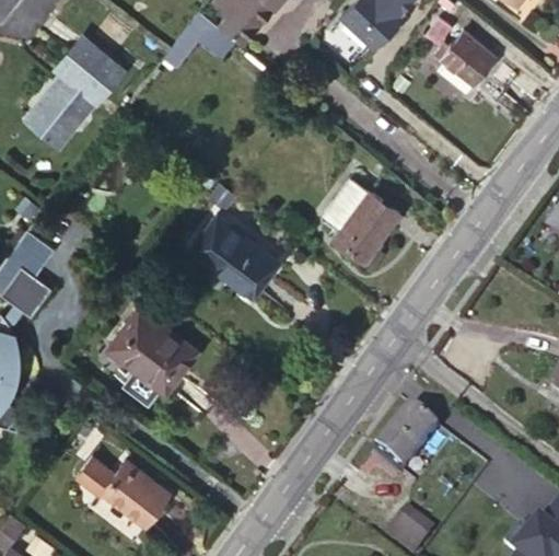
[(213,0),(212,2),(224,14),(218,22),(242,43),(278,0),(213,0)]
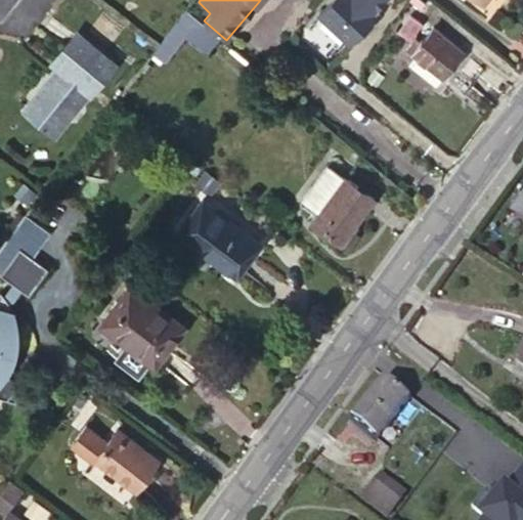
[(329,0),(314,18),(348,45),(360,30),(360,29),(360,26),(363,22),(365,23),(371,17),(369,10),(377,0),(329,0)]
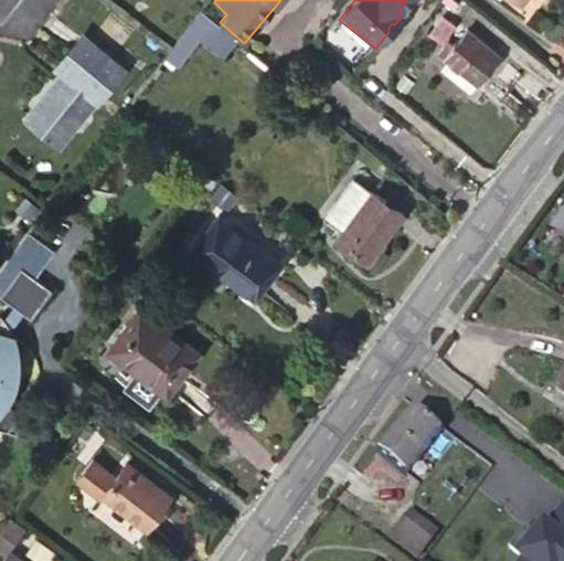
[(458,4),(451,0),(444,0),(442,3),(451,11),(458,4)]
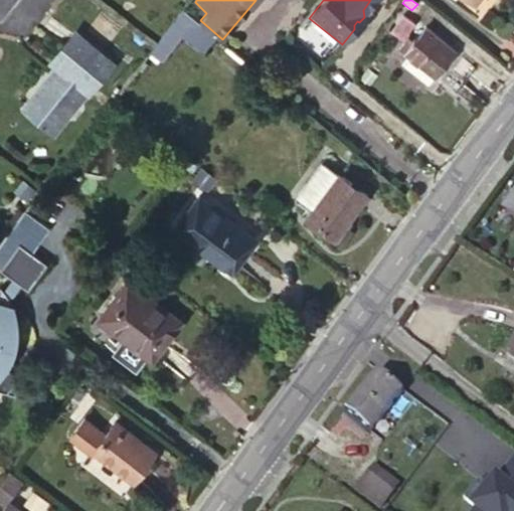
[(162,62),(183,40),(201,57),(217,41),(186,12),(150,50),(162,62)]
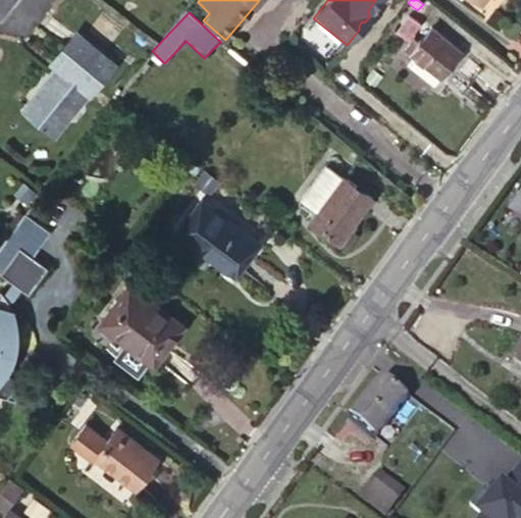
[(420,24),(407,15),(395,34),(408,42),(420,24)]
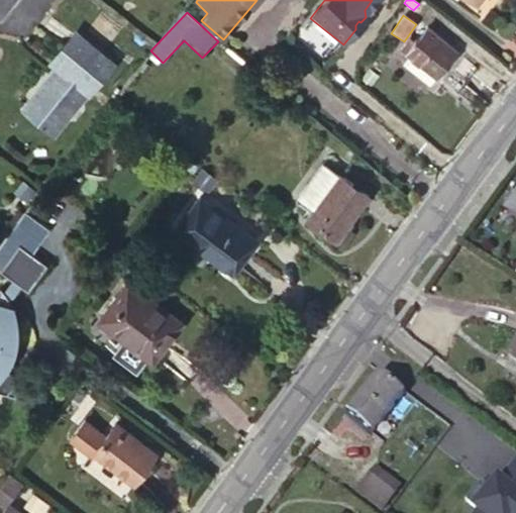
[(399,53),(409,61),(434,80),(436,77),(456,93),(476,70),(455,55),(455,53),(427,30),(415,45),(408,41),(399,53)]
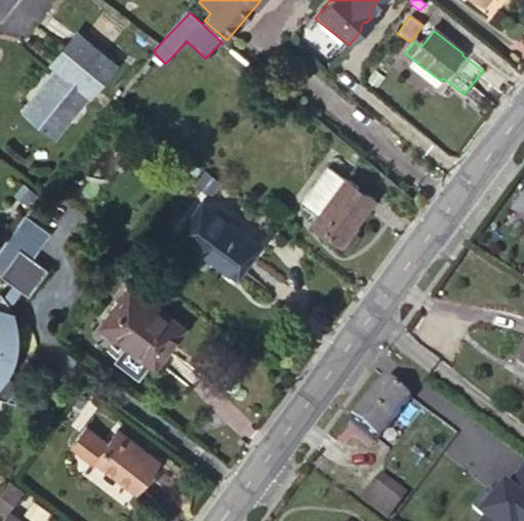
[(113,67),(75,36),(52,65),(57,70),(22,113),(53,137),(87,94),(89,95),(113,67)]
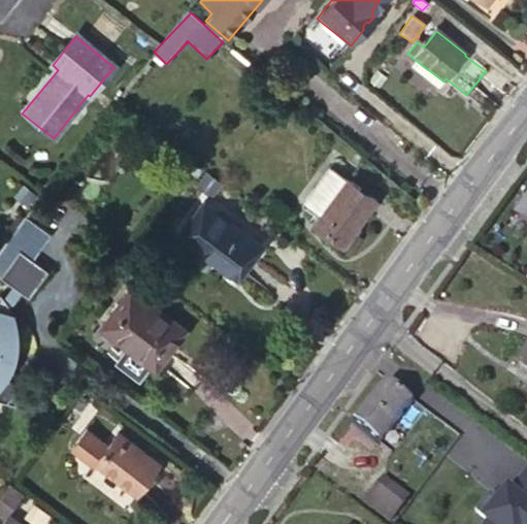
[(438,89),(443,82),(418,62),(413,69),(438,89)]
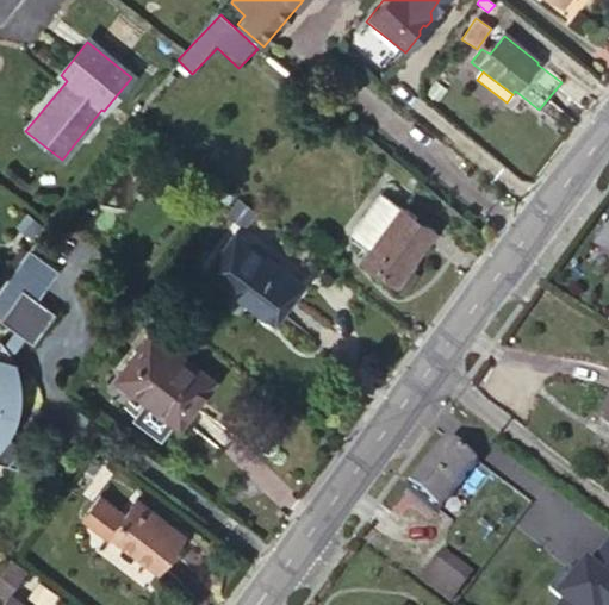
[(401,209),(381,194),(350,236),(371,250),(401,209)]
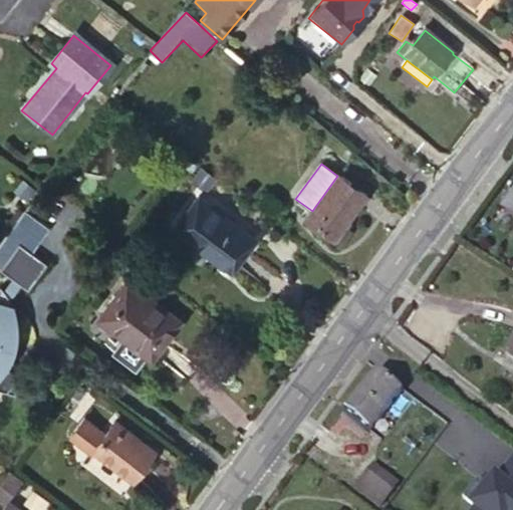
[(337,176),(304,221),(333,242),(364,197),(337,176)]
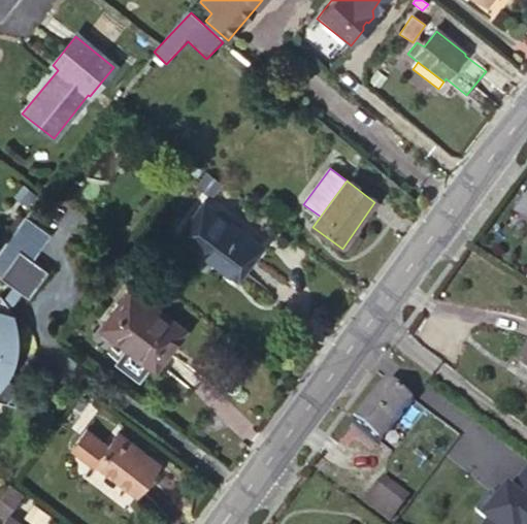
[(262,248),(204,203),(177,236),(209,261),(212,257),(239,277),(262,248)]
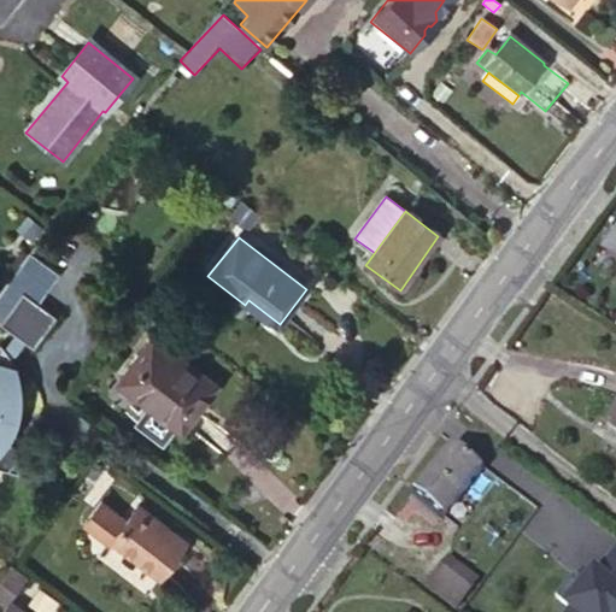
[(23,293),(0,322),(0,324),(16,336),(23,342),(31,349),(56,318),(23,293)]
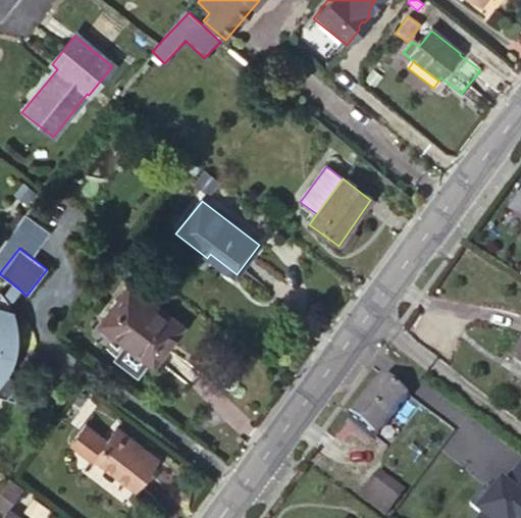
[(19,290),(13,285),(4,298),(5,298),(5,300),(6,301),(7,302),(8,304),(19,290)]
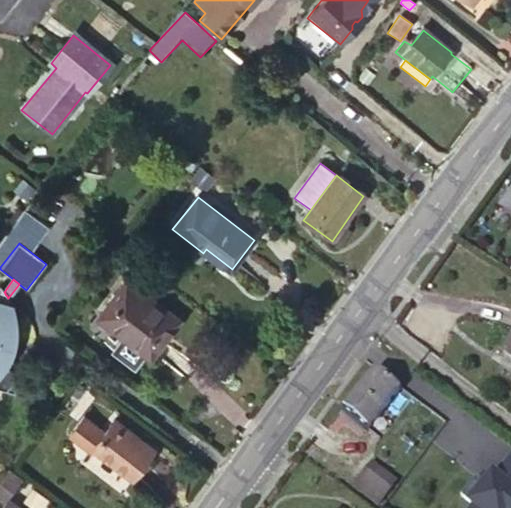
[(125,281),(96,320),(151,360),(178,322),(125,281)]
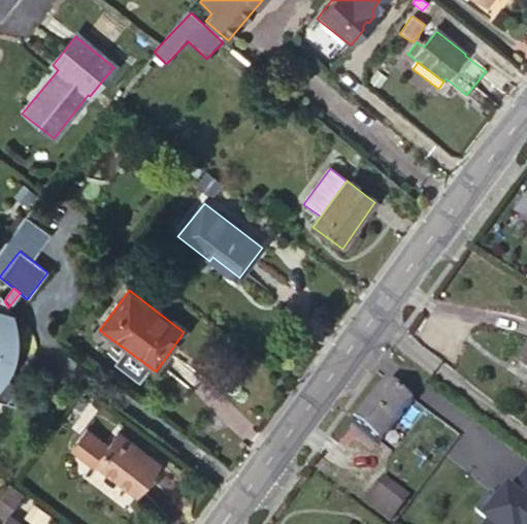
[(4,301),(0,295),(0,399),(5,401),(12,395),(7,371),(5,365),(8,356),(12,358),(13,358),(15,350),(17,341),(17,337),(17,333),(17,331),(15,328),(15,325),(14,322),(12,317),(9,308),(8,307),(7,305),(6,304),(5,303),(5,301),(4,301)]
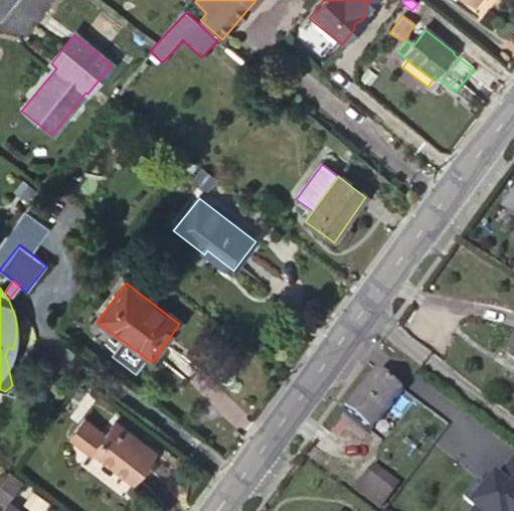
[(513,345),(504,358),(513,365),(513,345)]
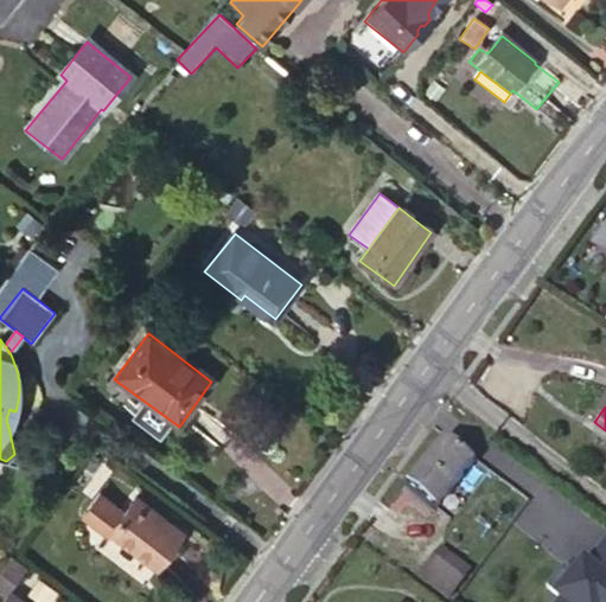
[(445,442),(408,490),(437,512),(474,467),(493,481),(504,466),(470,437),(457,452),(445,442)]
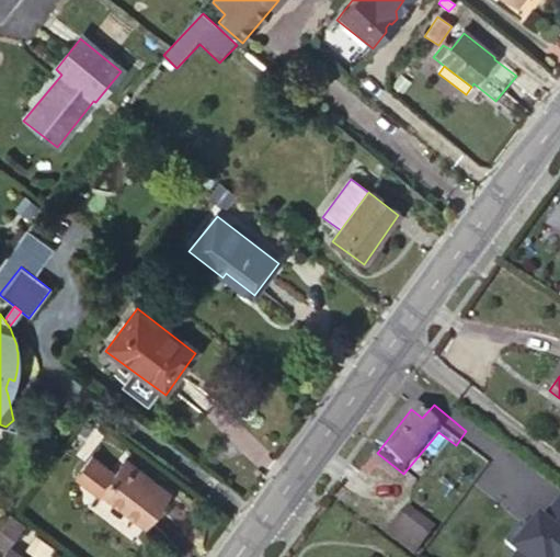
[(13,420),(6,427),(16,430),(13,420)]
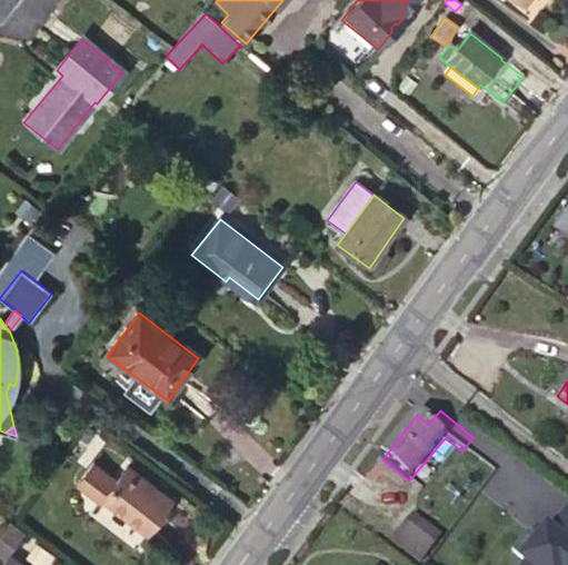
[(482,445),(472,437),(462,452),(472,459),(482,445)]
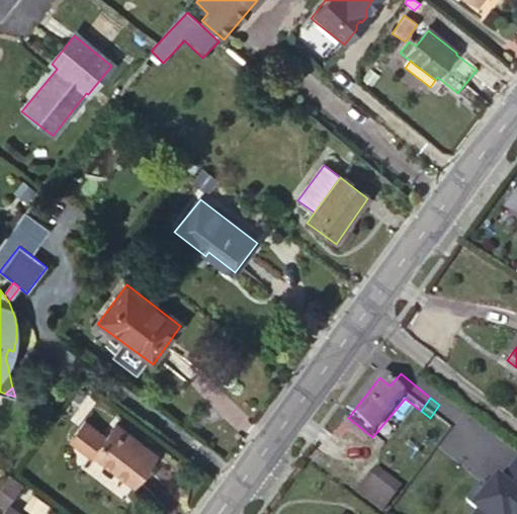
[(464,425),(439,405),(430,418),(454,437),(464,425)]
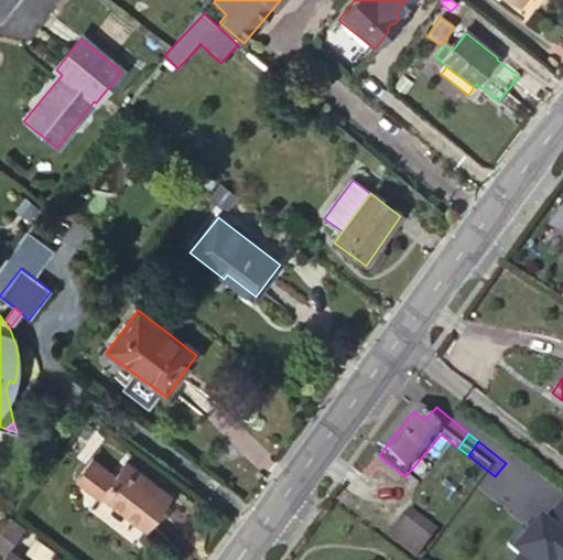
[(405,476),(379,455),(375,462),(401,483),(405,476)]
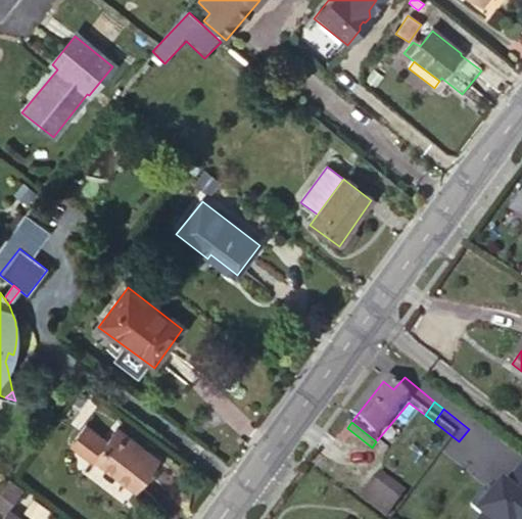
[(156,463),(115,429),(91,460),(131,493),(156,463)]
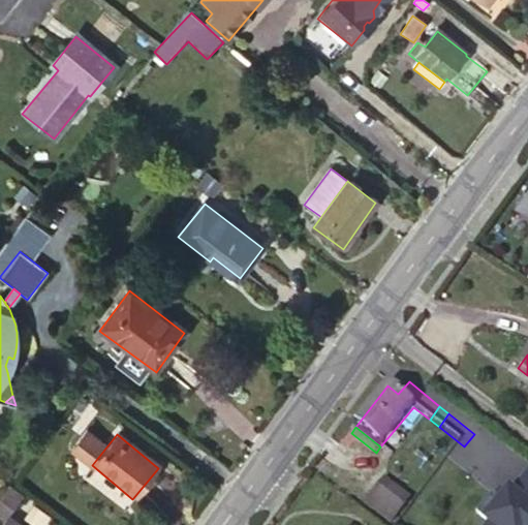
[(527,524),(527,479),(494,524),(527,524)]
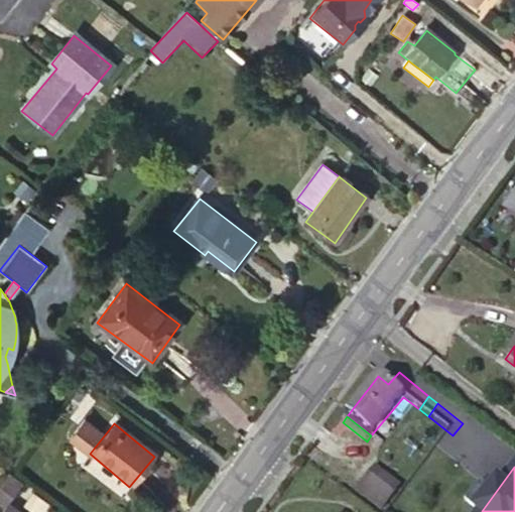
[(375,472),(366,483),(387,500),(397,489),(375,472)]
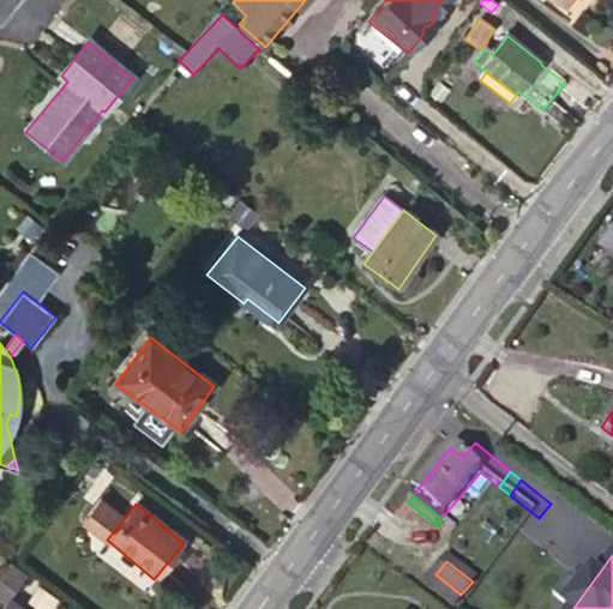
[(26,582),(10,570),(0,583),(0,606),(4,608),(17,608),(11,603),(26,582)]
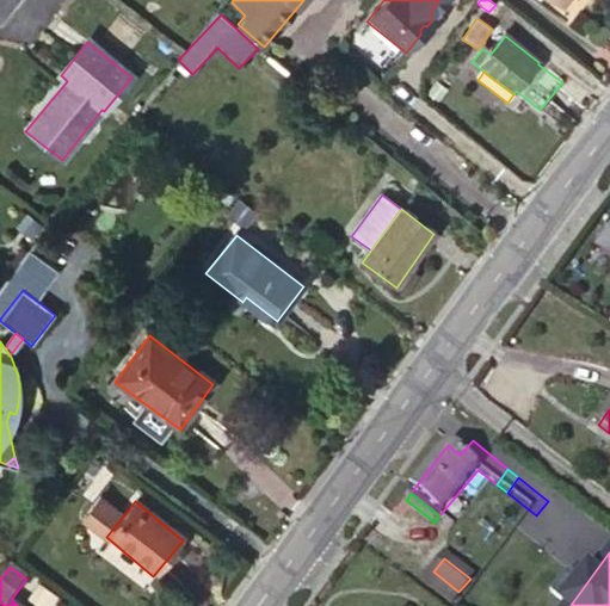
[(433,572),(421,588),(444,605),(449,605),(458,592),(433,572)]
